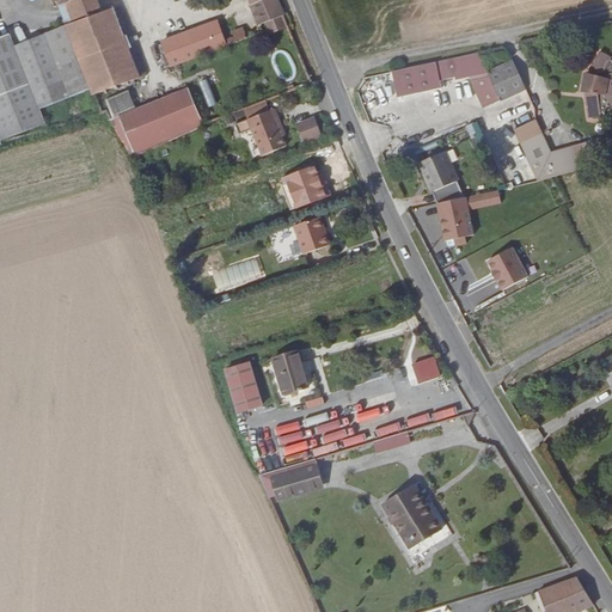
[(73,0),(60,5),(67,26),(102,14),(99,11),(95,0),(73,0)]
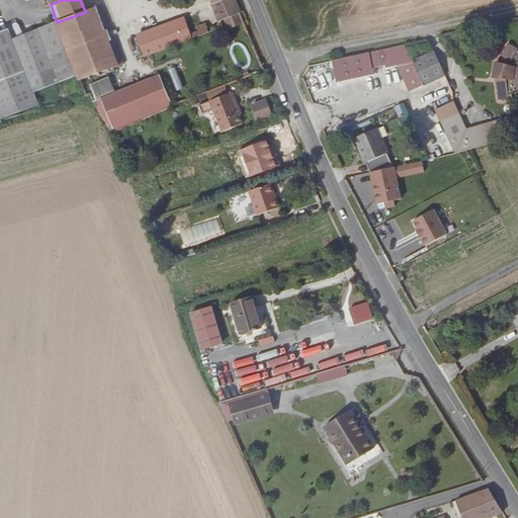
[(246,23),(234,0),(209,0),(221,23),(223,22),(224,24),(228,22),(230,28),(246,23)]
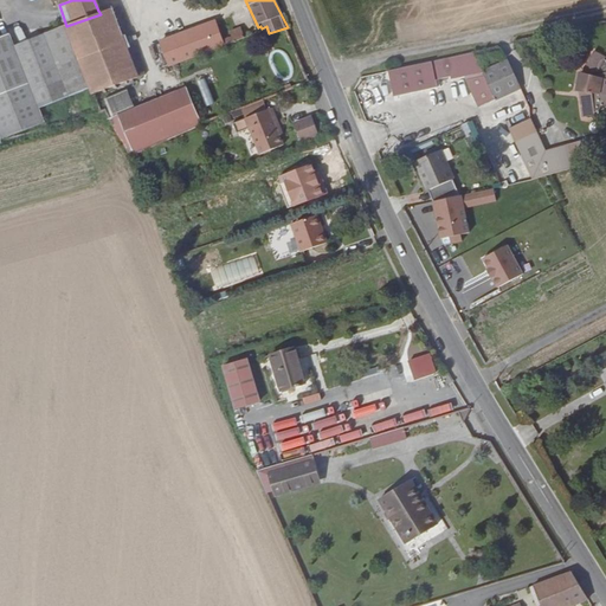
[(101,14),(66,26),(70,32),(79,58),(94,95),(103,91),(104,95),(108,92),(107,90),(115,86),(116,90),(135,83),(134,79),(146,76),(135,49),(128,51),(122,37),(129,33),(120,10),(113,13),(111,10),(103,13),(102,10),(98,11),(101,14)]
